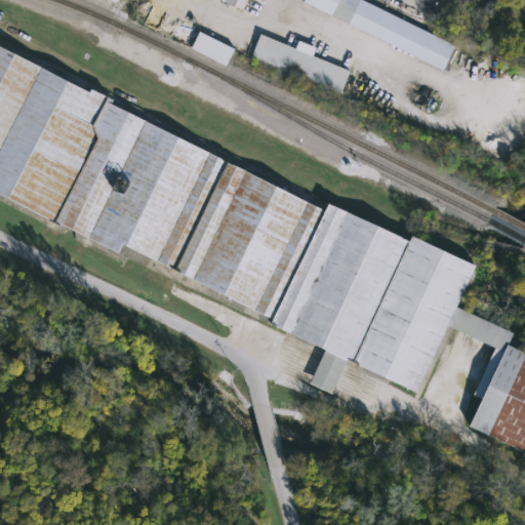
[(216,0),(241,12),(247,0),(216,0)]
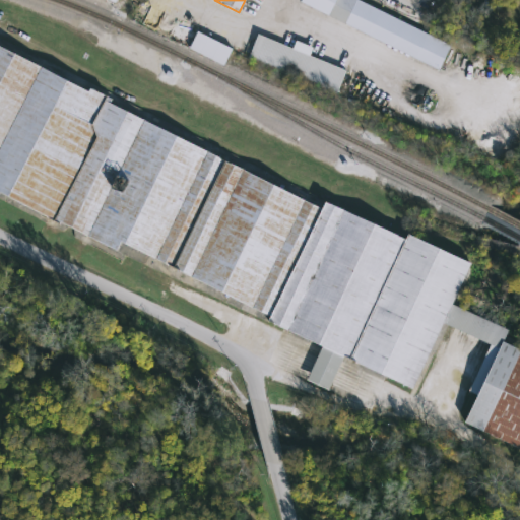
[(303,0),(438,68),(450,44),(364,0),(303,0)]
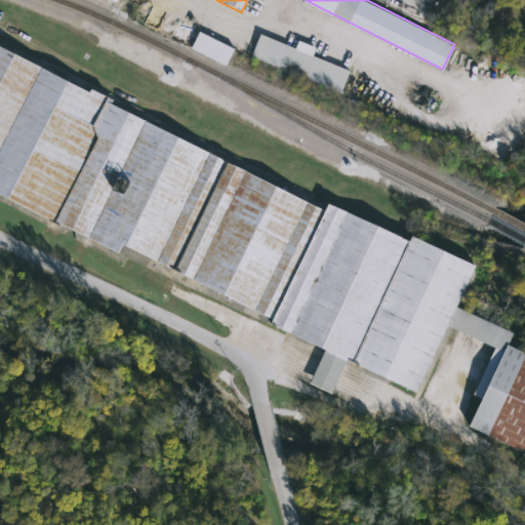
[(234,47),(226,64),(190,47),(198,30),(234,47)]
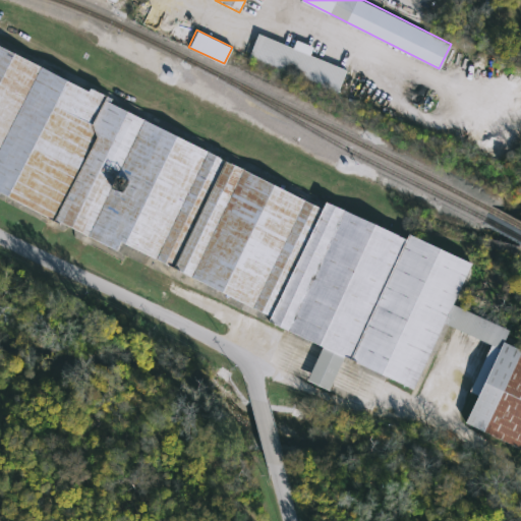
[(257,35),(248,59),(337,97),(347,72),(310,57),(313,49),(296,42),(293,49),(257,35)]
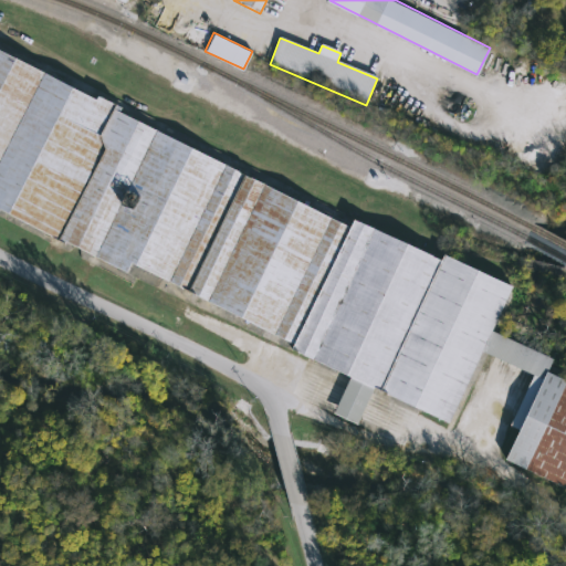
[(0,49),(0,209),(126,272),(130,262),(299,344),(295,350),(350,376),(334,411),(357,422),(373,390),(449,427),(515,287),(443,253),(441,259),(352,216),(348,223),(123,113),(125,107),(96,93),(94,96),(0,49)]
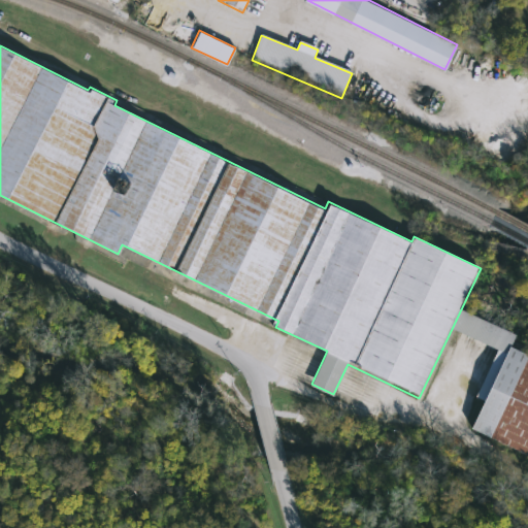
[(527,356),(510,349),(471,430),(527,456),(527,356)]
